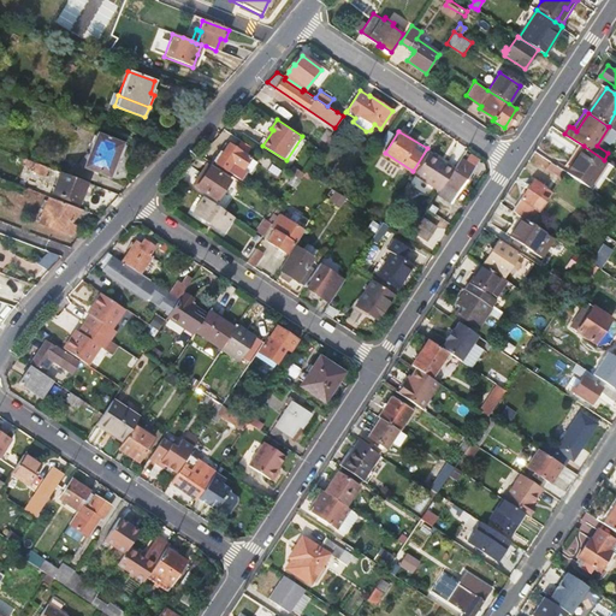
[(214,160),(242,179),(248,170),(244,169),(252,158),(229,143),(229,144),(226,143),(223,148),(224,149),(223,152),(221,150),(214,160)]
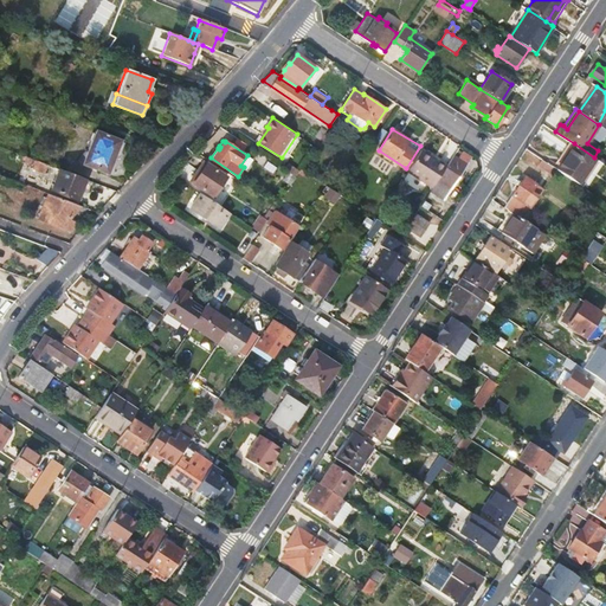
[(574,143),(558,168),(579,182),(595,158),(594,158),(574,143)]
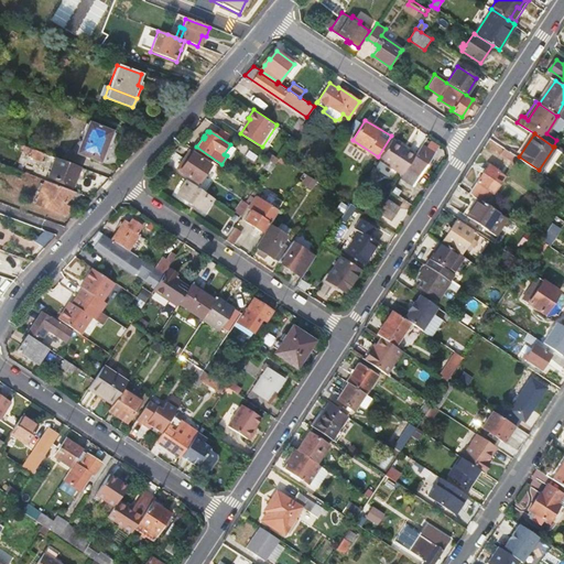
[(107,145),(84,137),(77,152),(100,161),(107,145)]
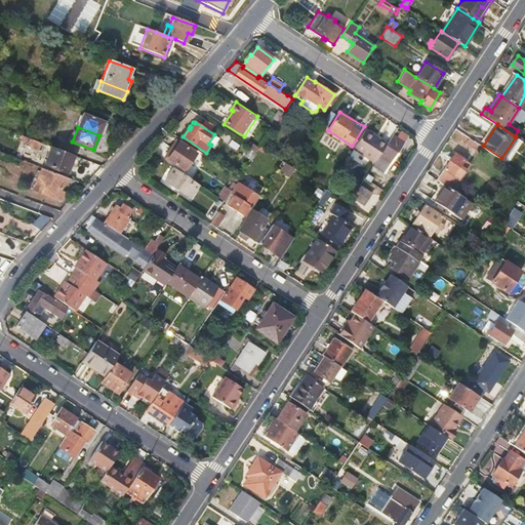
[(366,128),(354,148),(375,161),(388,143),(366,128)]
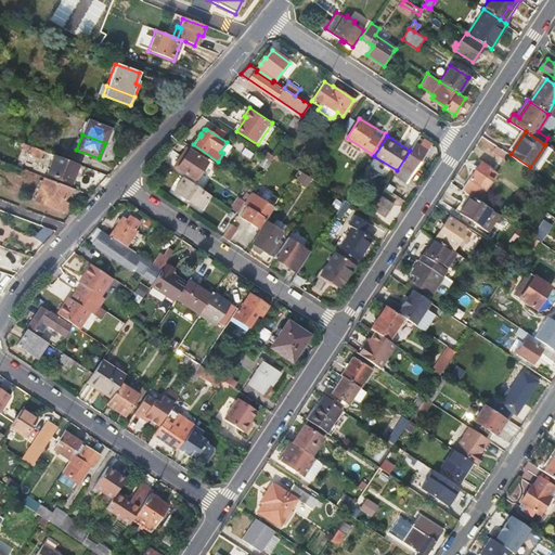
[(410,151),(397,170),(396,172),(409,181),(433,145),(418,137),(410,151)]
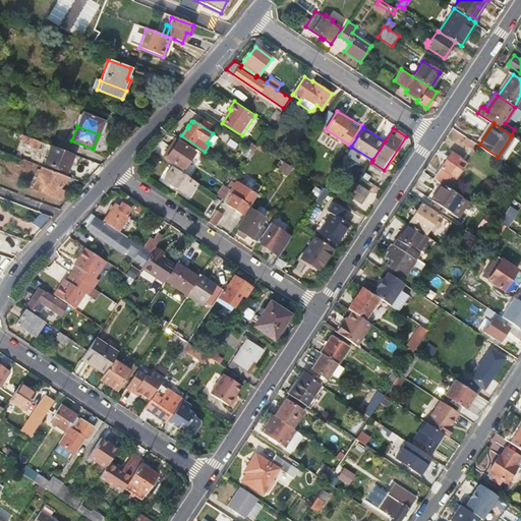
[(40,140),(25,135),(22,142),(37,149),(40,140)]
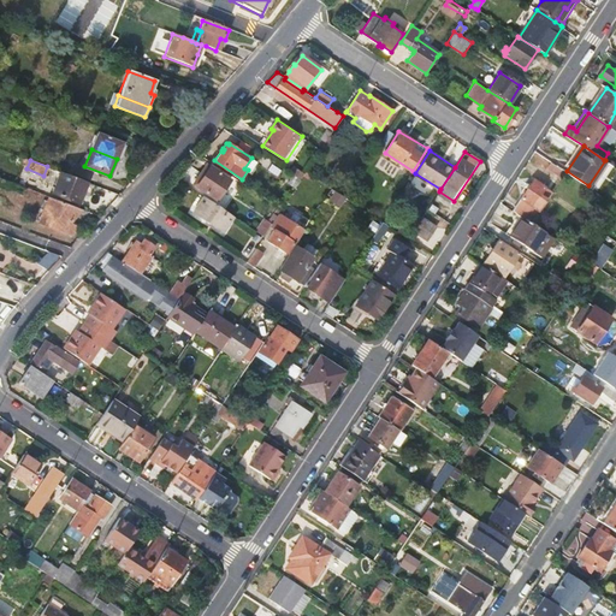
[(605,160),(588,185),(593,189),(610,164),(605,160)]
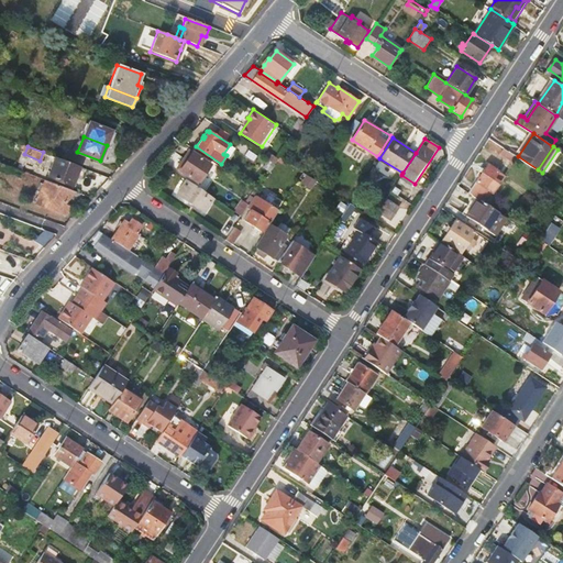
[(501,153),(512,161),(516,155),(505,148),(501,153)]
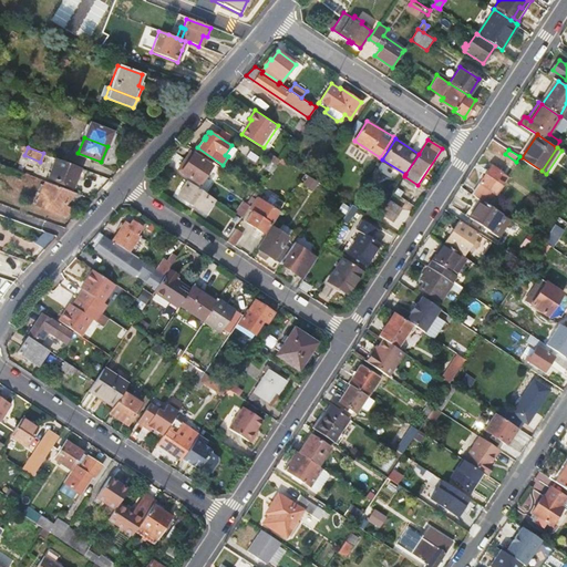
[(181,171),(199,183),(212,164),(193,153),(181,171)]
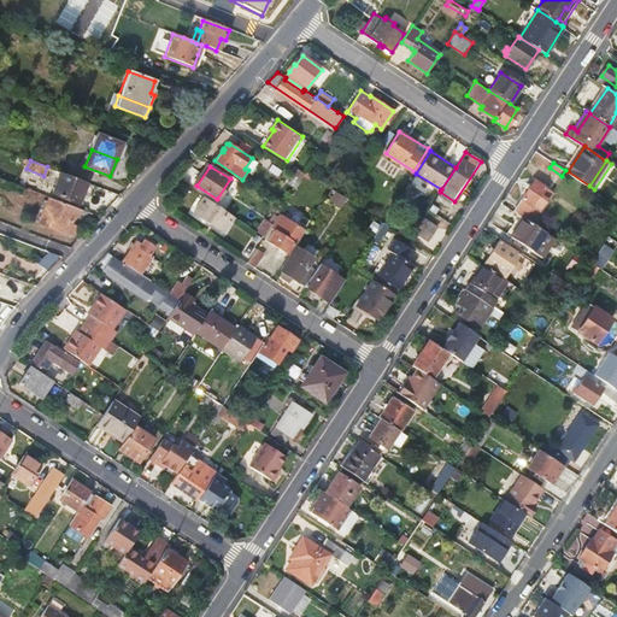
[(76,203),(84,181),(59,171),(51,193),(76,203)]
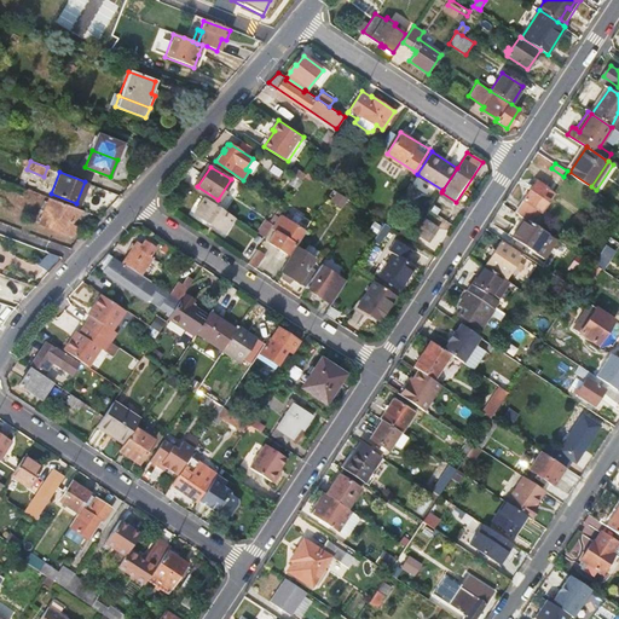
[(294,175),(288,184),(298,189),(302,181),(294,175)]
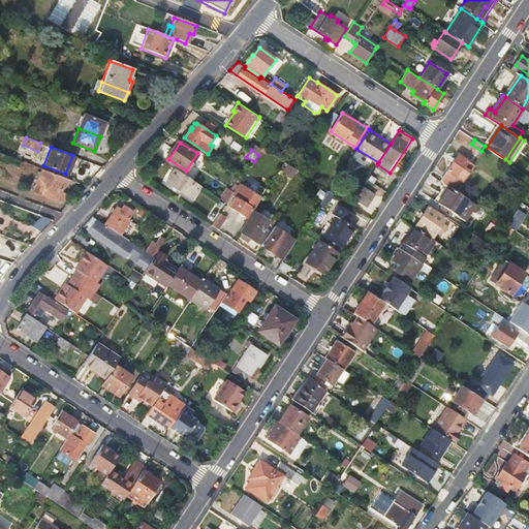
[(21,162),(0,153),(0,162),(18,169),(21,162)]
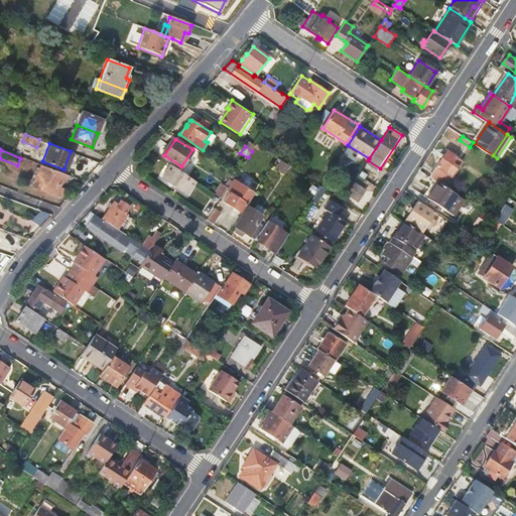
[(448,150),(430,177),(433,178),(437,181),(445,186),(463,160),(448,150)]
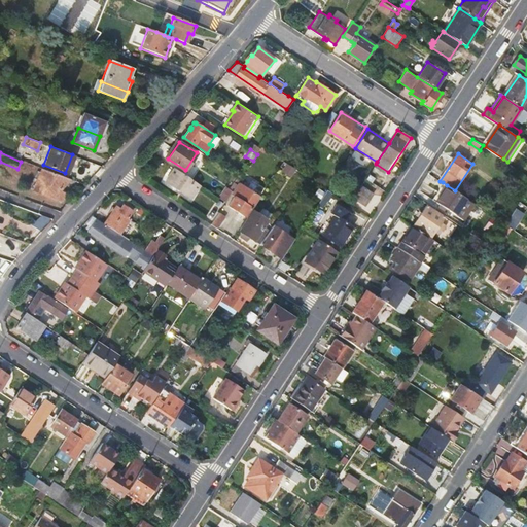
[(284,161),(278,170),(291,179),(297,170),(294,167),(284,161)]
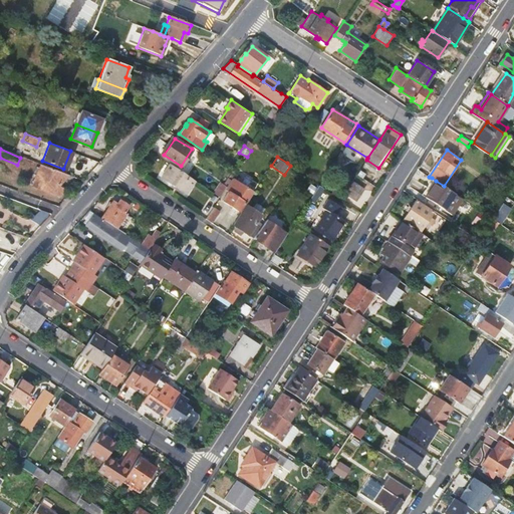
[(162,178),(187,195),(196,181),(171,164),(162,178)]
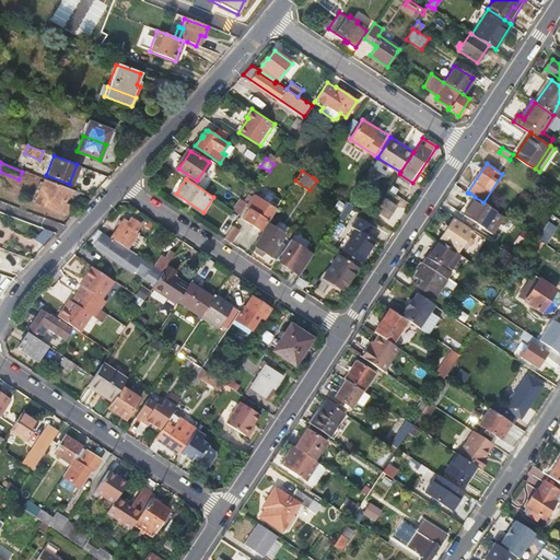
[(67,207),(79,194),(43,179),(38,191),(47,196),(39,206),(62,213),(67,208),(67,207)]
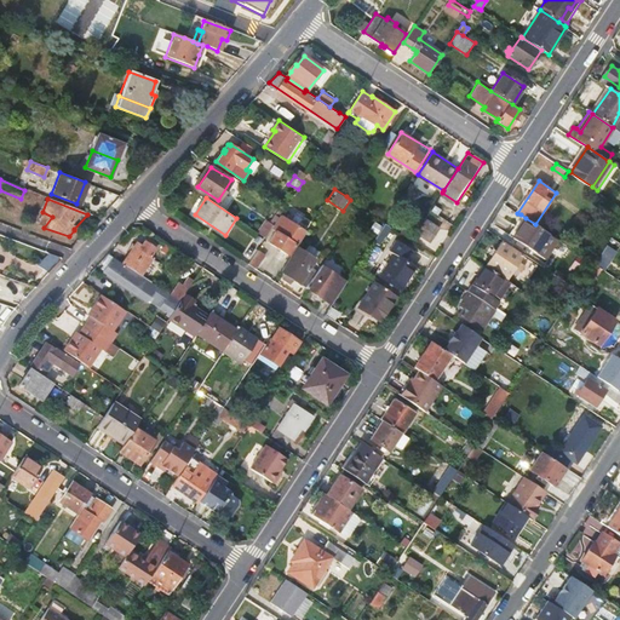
[(276,230),(269,241),(288,254),(297,244),(297,245),(300,240),(306,231),(281,214),(273,228),(276,230)]
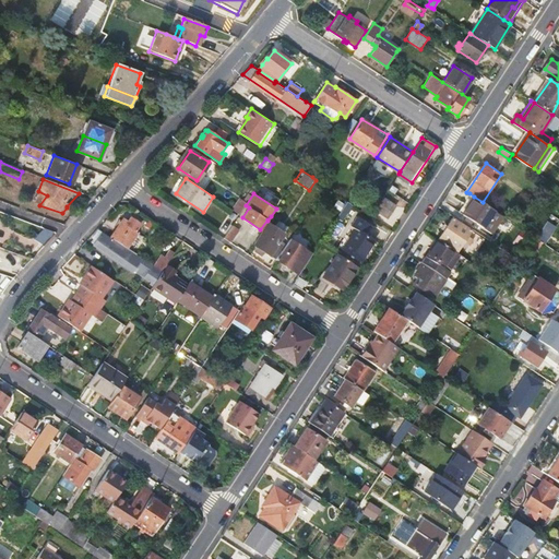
[(470,193),(459,212),(462,214),(474,197),(470,193)]
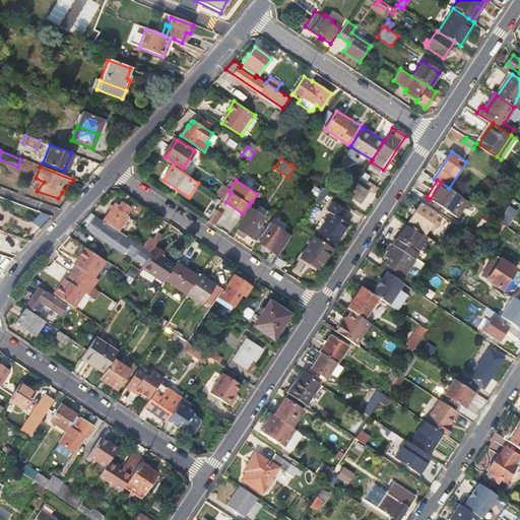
[(356,182),(348,194),(362,202),(370,189),(356,182)]
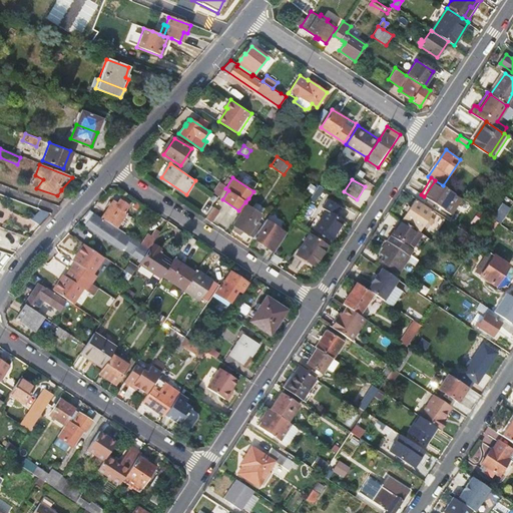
[(435,180),(424,196),(444,208),(454,192),(443,185),(435,180)]
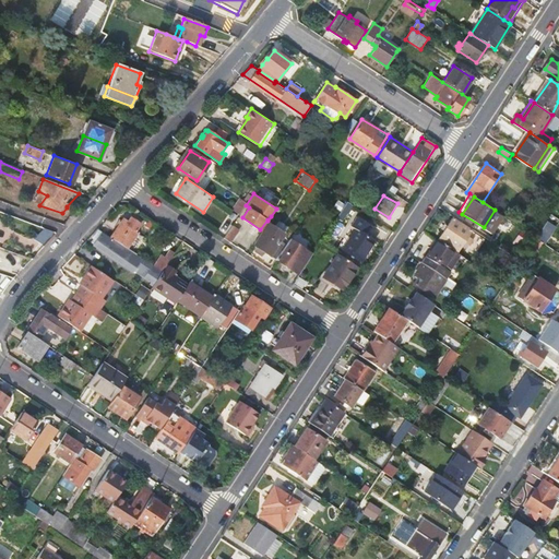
[(347,201),(339,215),(342,217),(344,215),(346,216),(354,204),(347,201)]
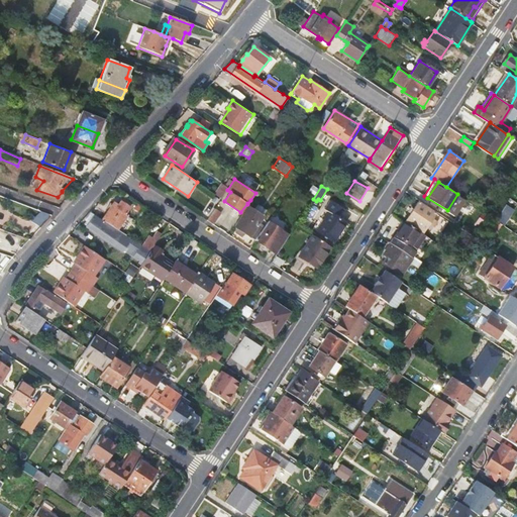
[(103,220),(127,235),(128,233),(127,232),(135,220),(127,214),(131,207),(127,204),(128,203),(120,198),(116,203),(115,201),(113,204),(111,202),(108,207),(110,208),(103,220)]
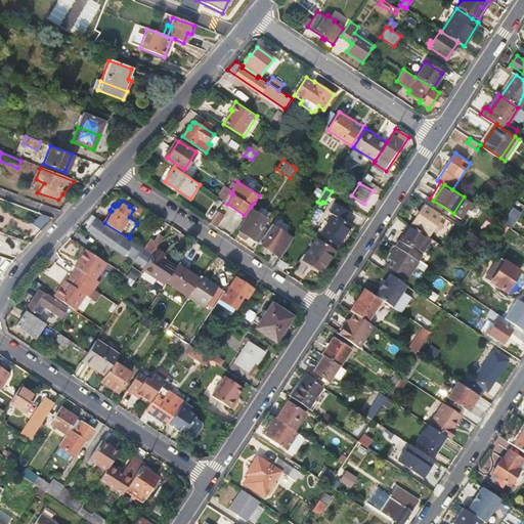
[(516,201),(513,205),(520,209),(522,205),(516,201)]
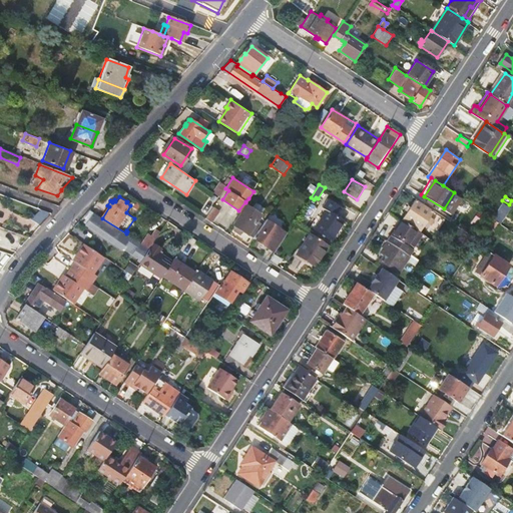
[(416,200),(402,220),(417,229),(420,231),(424,225),(426,227),(431,218),(429,216),(433,211),(416,200)]
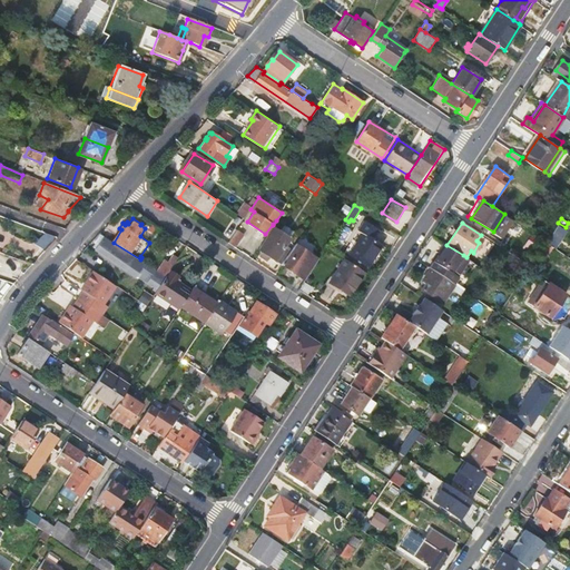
[(558,223),(553,229),(560,234),(566,227),(558,223)]
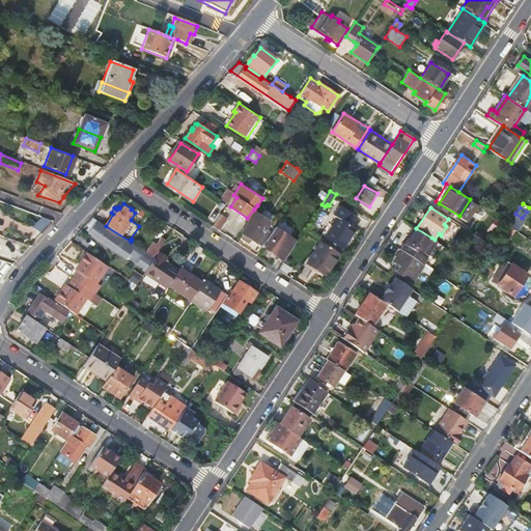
[(223,211),(213,226),(219,229),(227,218),(223,215),(224,212),(223,211)]
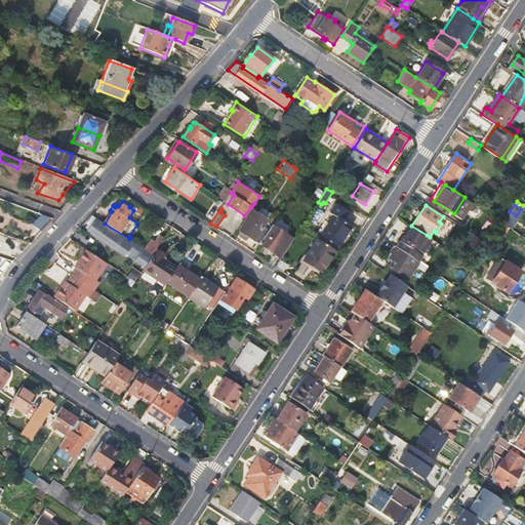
[(252,209),(239,230),(241,232),(239,236),(245,240),(247,236),(258,243),(268,230),(263,227),(268,218),(252,209)]
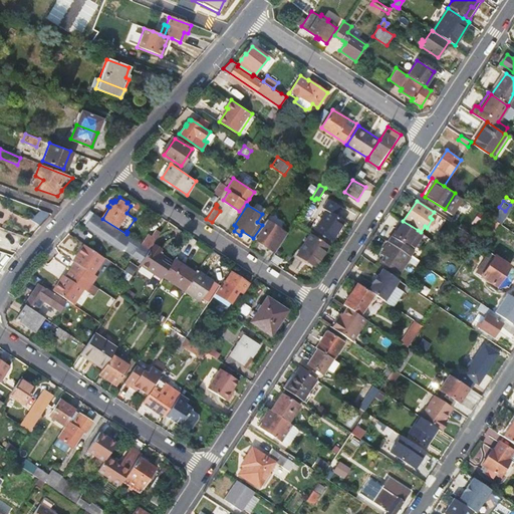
[(499,207),(492,218),(498,222),(505,211),(499,207)]
